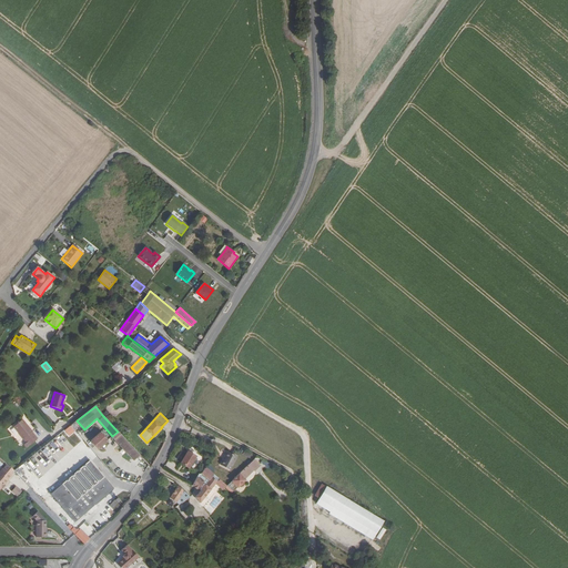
[(13,427),(23,439),(29,446),(38,439),(32,432),(22,419),(13,427)]
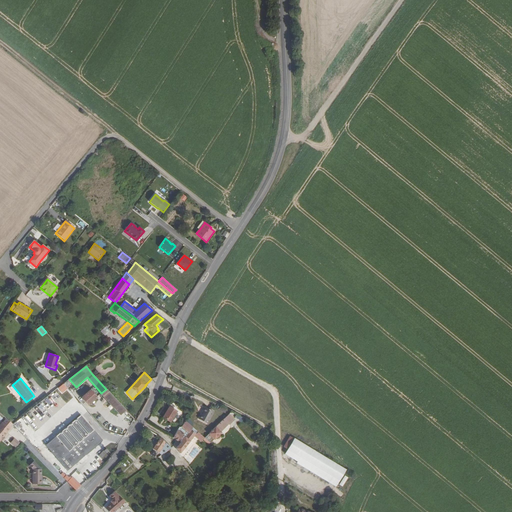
[(58,388),(60,390),(65,386),(69,391),(75,387),(76,387),(69,379),(58,388)]
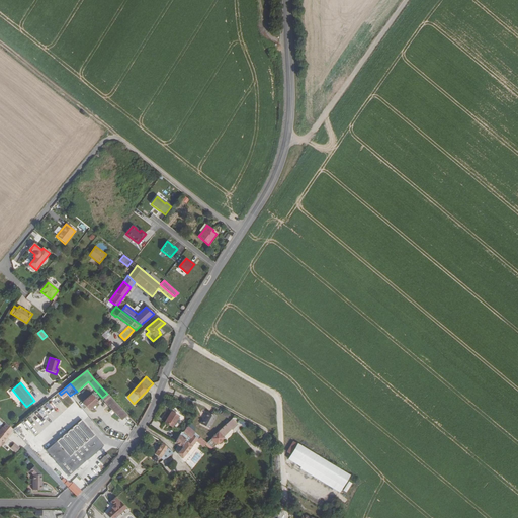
[(101,399),(120,420),(121,420),(126,415),(107,394),(102,398),(101,399)]
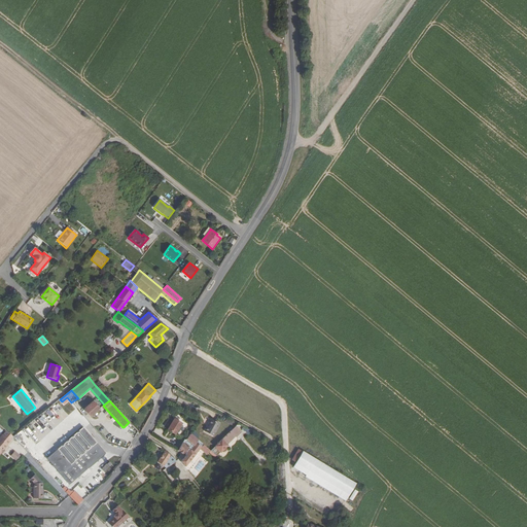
[(83,410),(91,417),(100,410),(93,401),(83,410)]
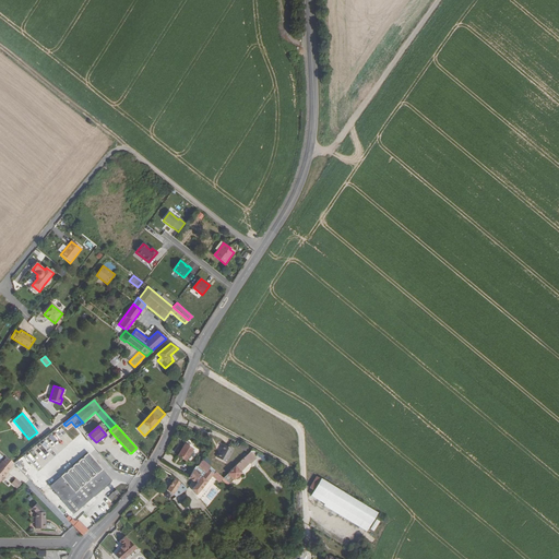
[(177,455),(186,461),(193,449),(185,444),(177,455)]
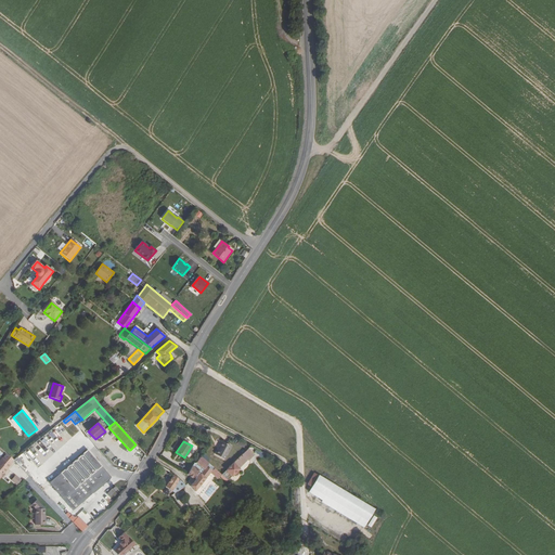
[(232,447),(222,441),(215,454),(224,460),(232,447)]
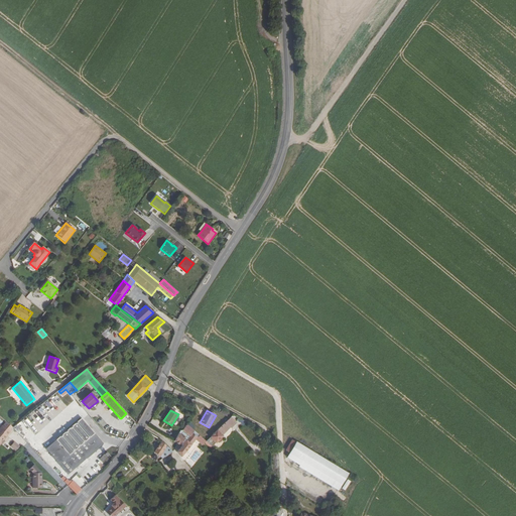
[(231,417),(206,441),(207,441),(212,446),(216,442),(218,440),(220,442),(222,440),(221,438),(223,436),(222,435),(230,427),(231,427),(236,422),(231,417)]
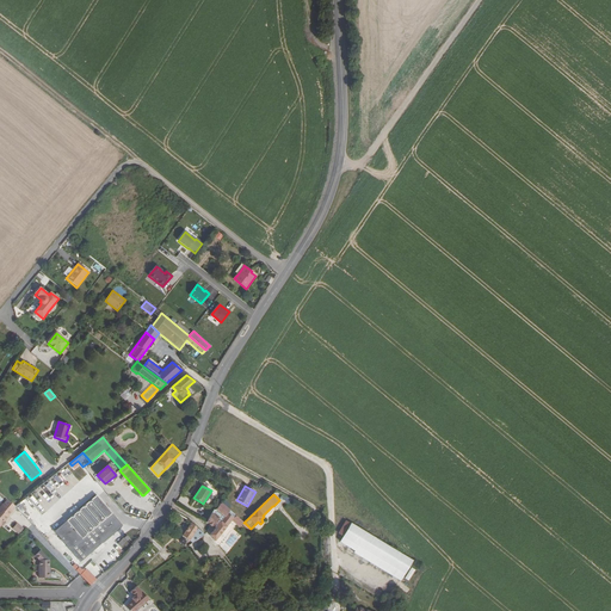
[(292,500),(283,494),(281,498),(288,504),(292,500)]
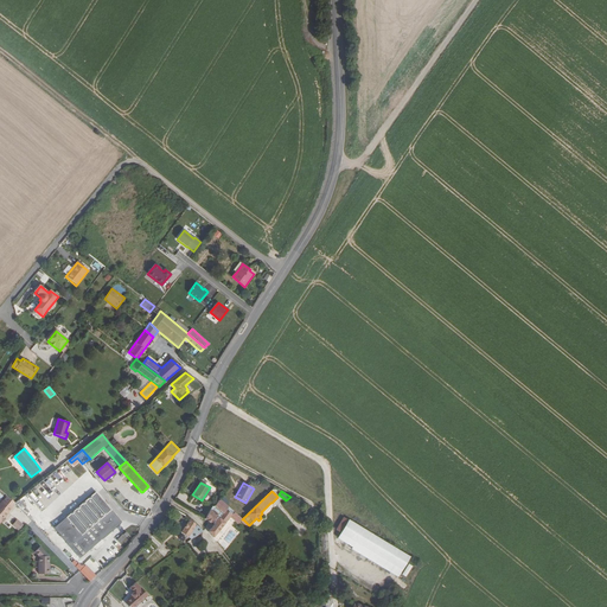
[(48,521),(80,558),(122,523),(96,492),(59,523),(52,516),(48,521)]
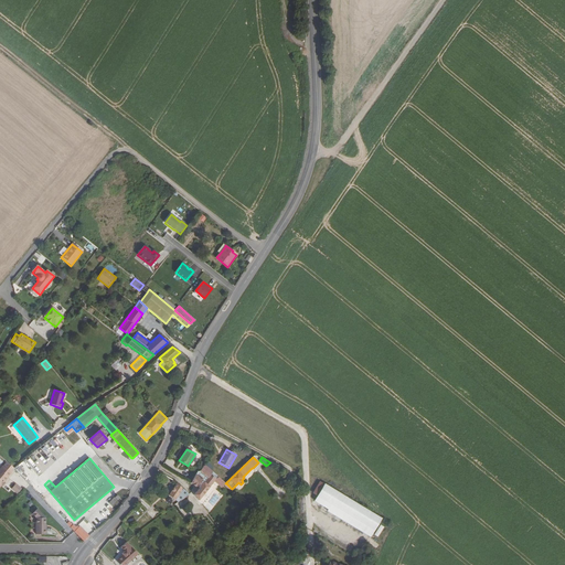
[(14,469),(17,471),(21,468),(23,470),(29,466),(24,460),(14,469)]
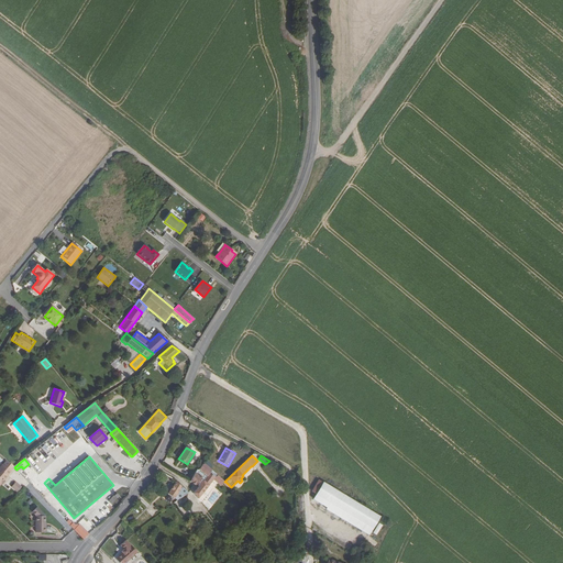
[(0,485),(8,476),(8,475),(11,472),(14,467),(7,460),(3,464),(0,466),(0,485)]
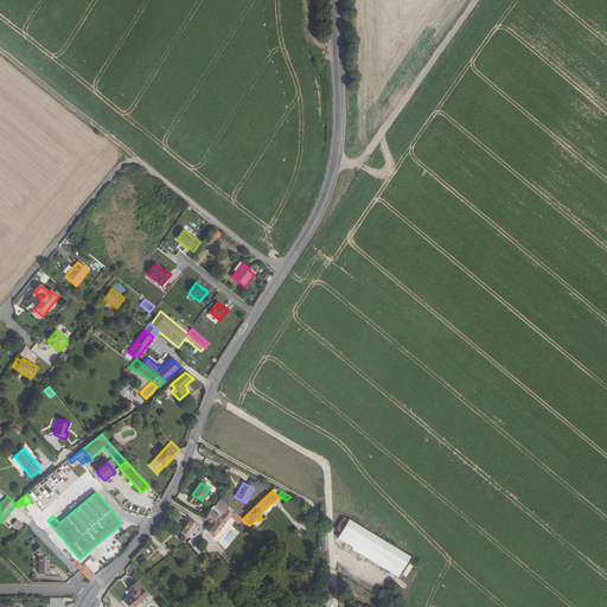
[(235,512),(219,499),(213,508),(212,506),(211,509),(205,518),(210,521),(213,524),(208,531),(213,538),(230,517),(235,512)]
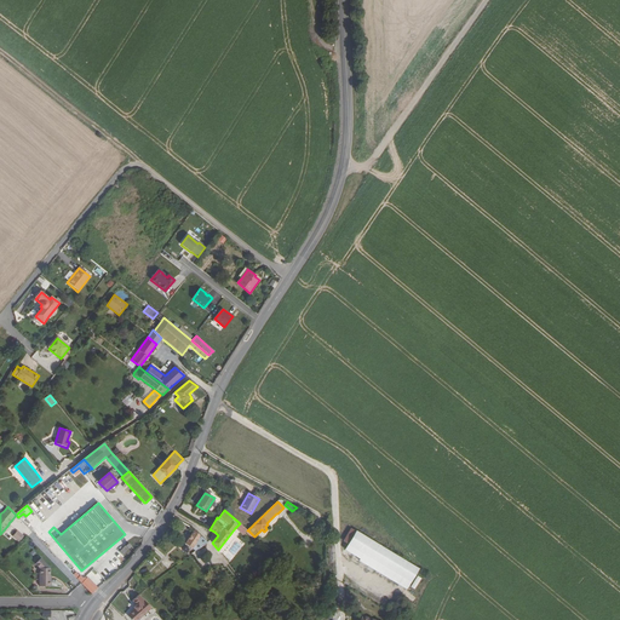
[(247,530),(240,523),(235,528),(244,535),(248,530),(247,530)]
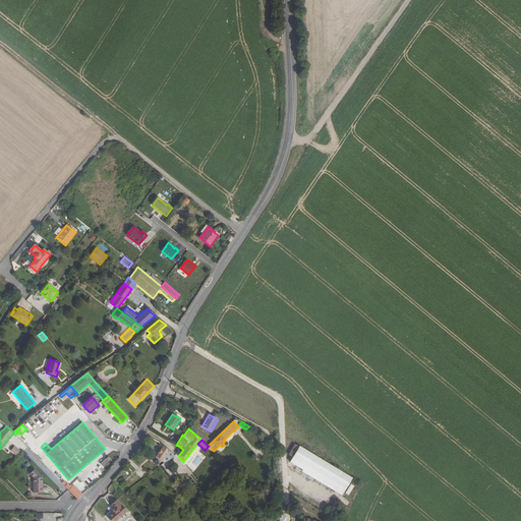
[(294,444),(288,455),(292,457),(298,447),(294,444)]
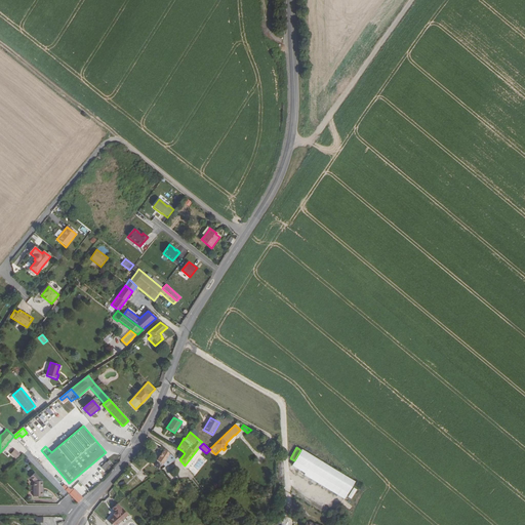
[(14,449),(10,454),(16,458),(21,453),(14,449)]
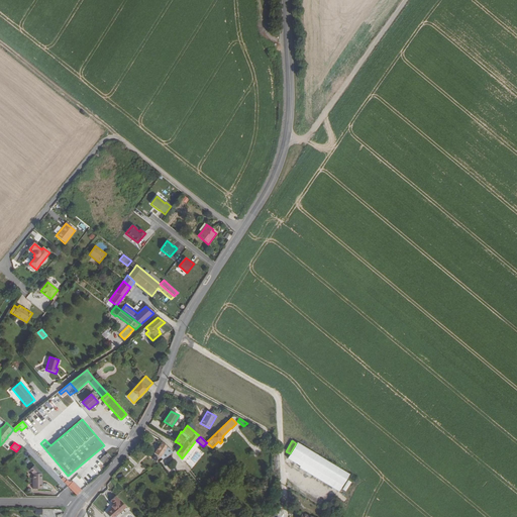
[(167,446),(162,442),(153,453),(161,457),(163,459),(173,452),(167,446)]
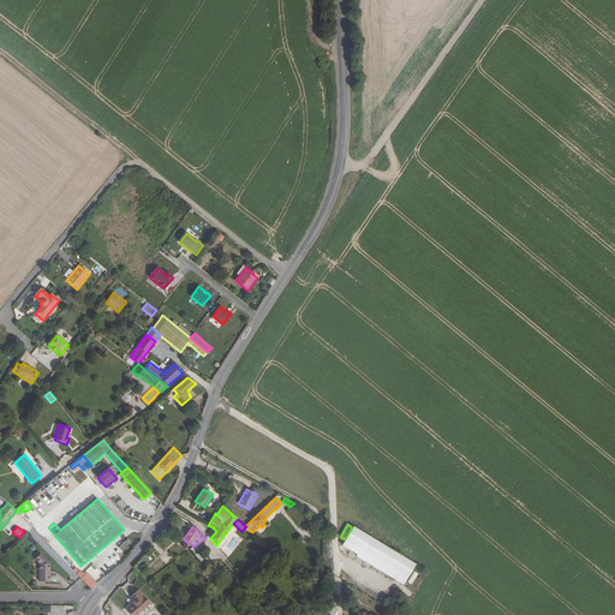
[(345,539),(342,545),(357,554),(368,536),(352,527),(345,539)]
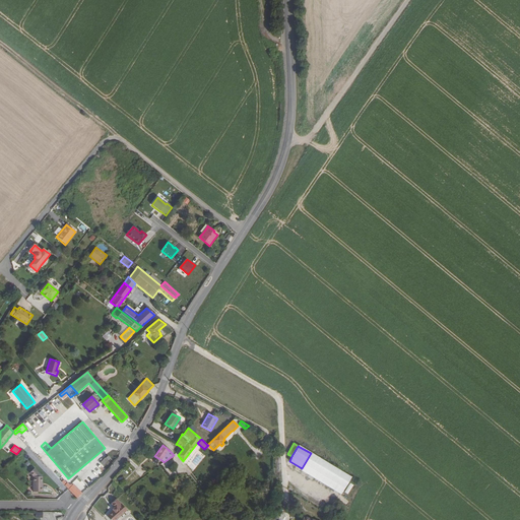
[(302,468),(301,470),(341,495),(350,477),(311,453),(302,468)]
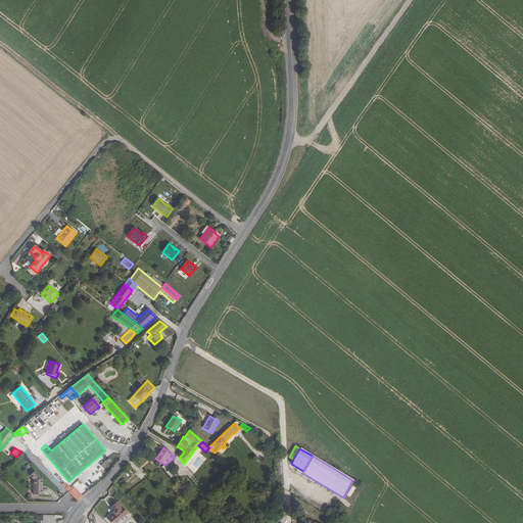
[(47,458),(41,462),(59,481),(64,476),(47,458)]
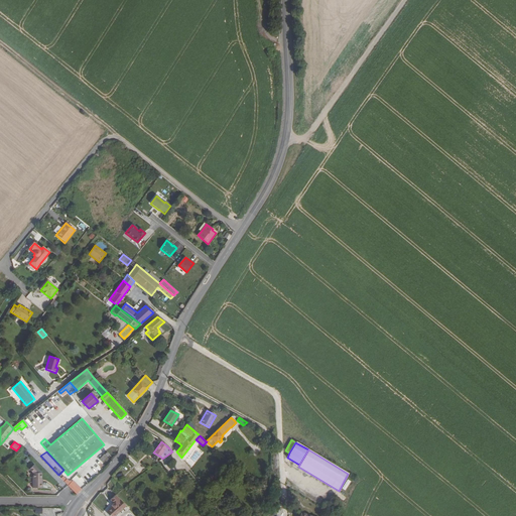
[(99,460),(102,462),(109,455),(107,453),(99,460)]
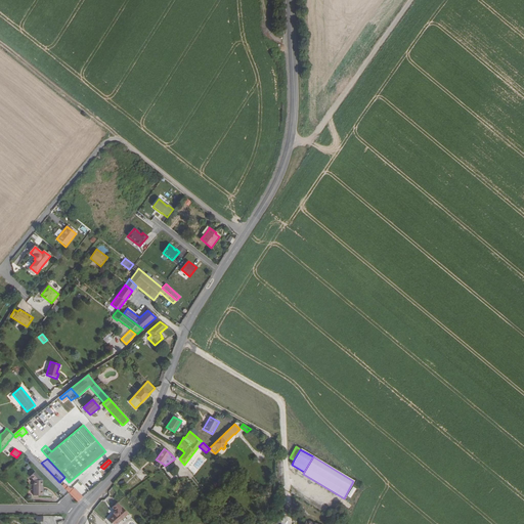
[(35,472),(30,477),(33,480),(33,495),(42,496),(42,480),(35,472)]
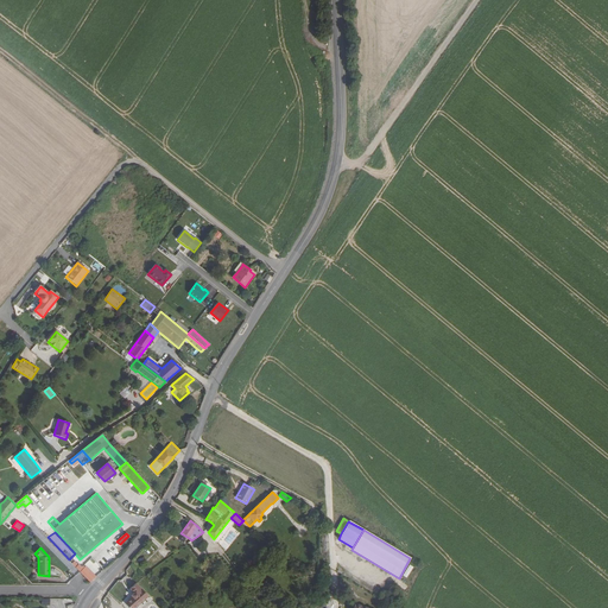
[(75,568),(80,571),(90,583),(96,577),(86,567),(83,569),(78,564),(75,568)]
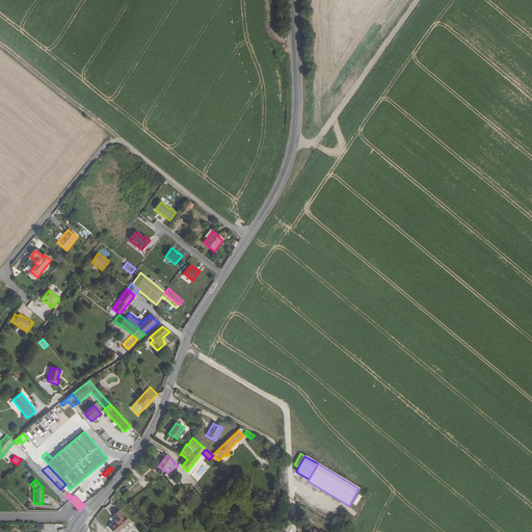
[(109,528),(112,531),(117,531),(130,522),(120,510),(113,515),(117,519),(114,522),(115,523),(109,528)]
